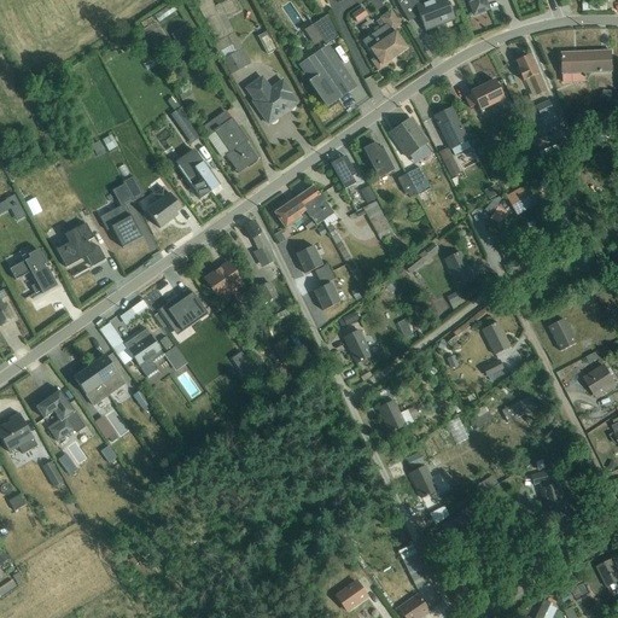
[(251,64),(219,5),(215,7),(210,0),(193,0),(202,15),(199,15),(223,59),(222,60),(231,76),(251,64)]
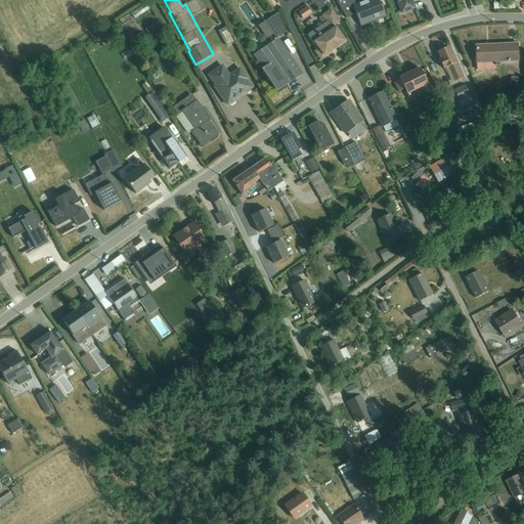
[(386,18),(379,0),(357,0),(353,2),(351,0),(336,0),(347,18),(355,13),(361,28),(361,27),(385,17),(386,18)]
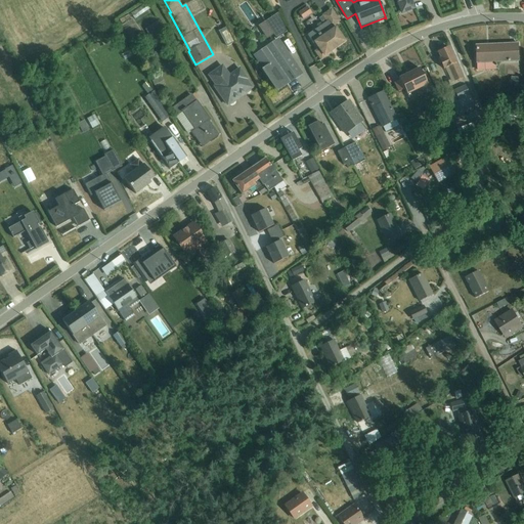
[(396,0),(402,13),(415,9),(410,0),(396,0)]
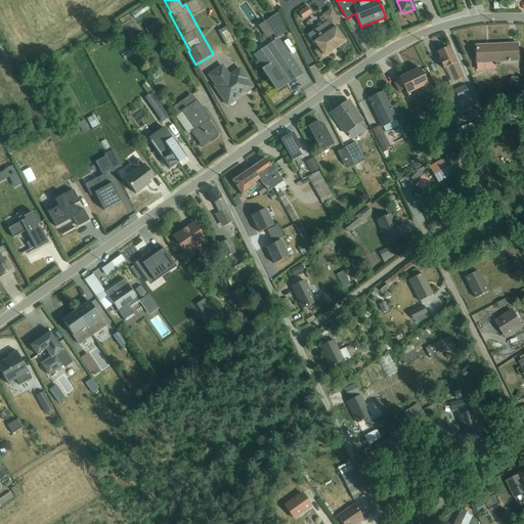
[(515,1),(494,1),(494,9),(515,9),(515,1)]
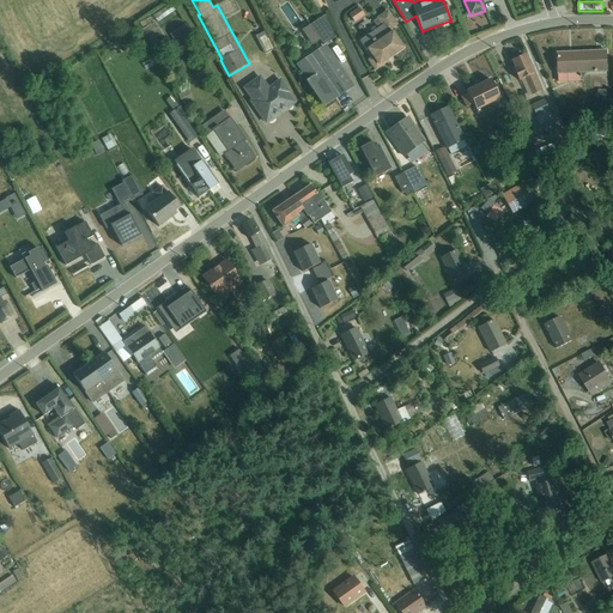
[(170,5),(153,17),(158,23),(175,11),(170,5)]
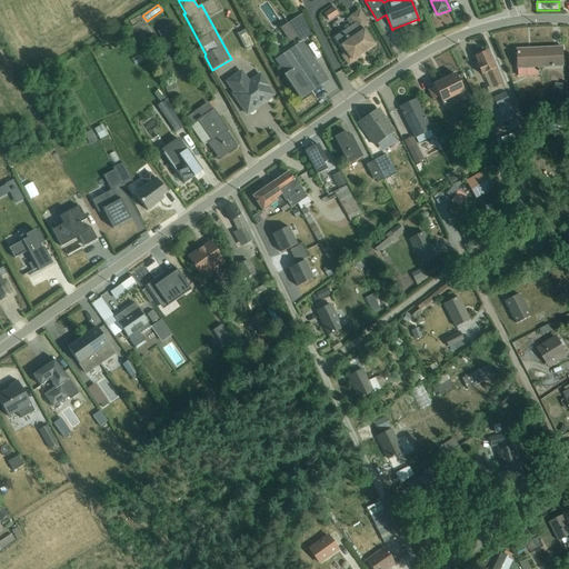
[(335,5),(320,11),(325,21),(340,15),(335,5)]
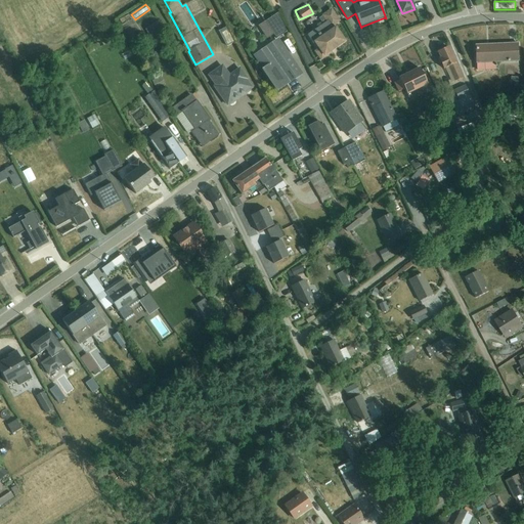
[(307,35),(313,44),(314,44),(318,49),(315,51),(320,60),(331,53),(330,52),(344,42),(335,28),(334,28),(333,28),(341,22),(332,9),(321,15),(322,16),(318,19),(322,25),(307,35)]
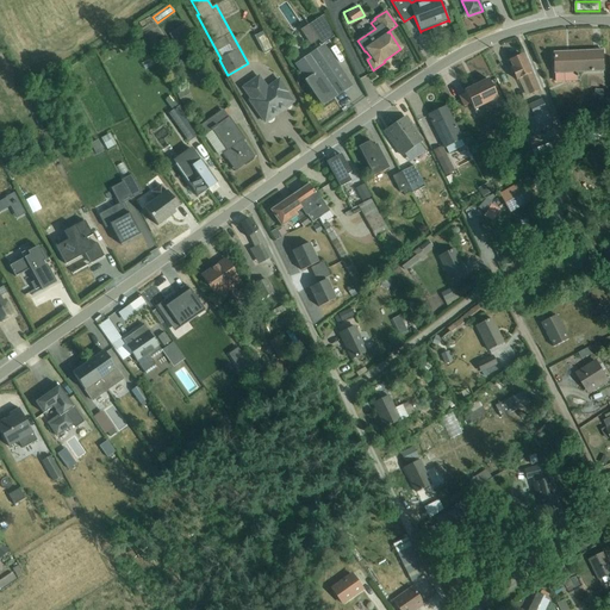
[(334,37),(323,16),(309,26),(322,45),(334,37)]
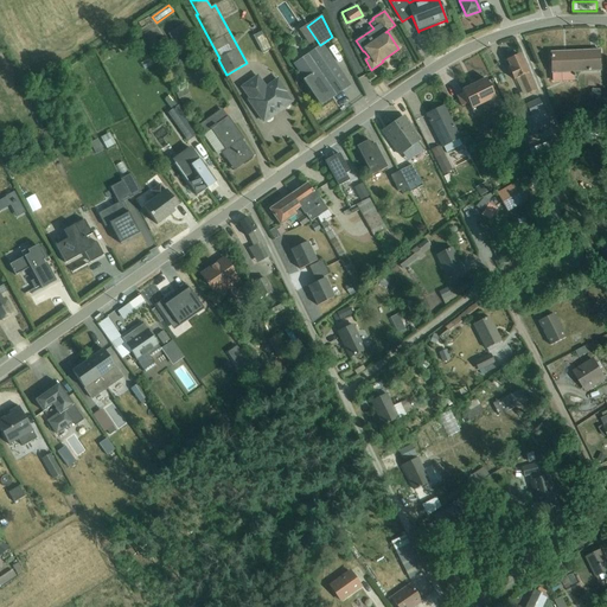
[(167,34),(176,48),(190,39),(181,25),(167,34)]
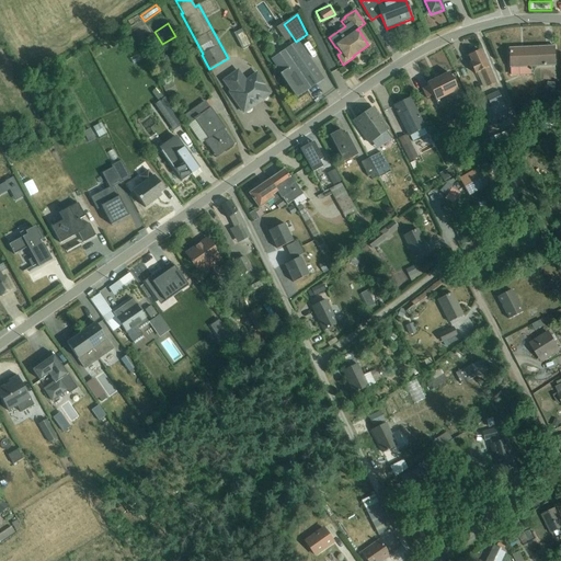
[(242,30),(235,34),(242,50),(251,46),(242,30)]
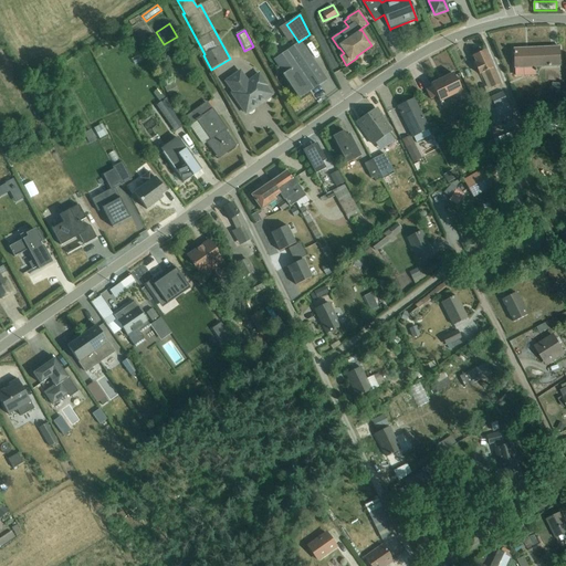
[(179,43),(177,39),(166,44),(168,50),(179,43)]
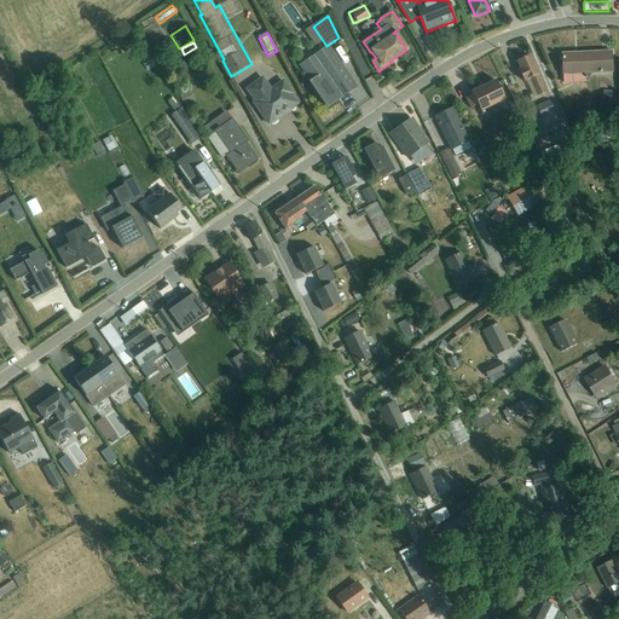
[(299,67),(310,82),(308,82),(327,108),(346,94),(345,92),(353,86),(327,47),(299,67)]
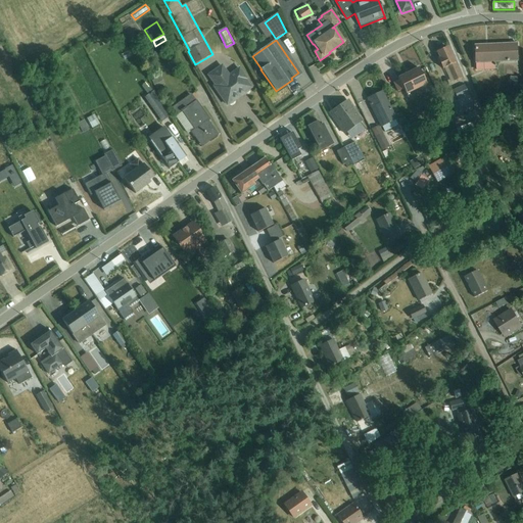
[(476,70),(496,69),(496,63),(518,62),(517,44),(474,46),(476,70)]
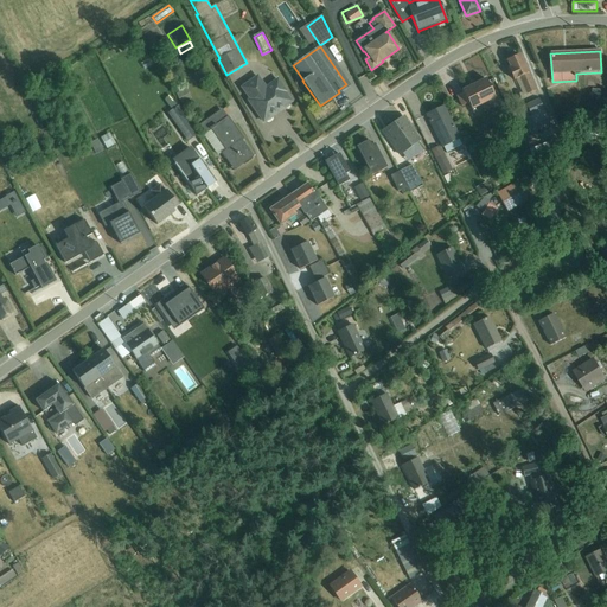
[(508,61),(511,69),(509,70),(513,82),(516,81),(523,96),(535,91),(519,56),(508,61)]
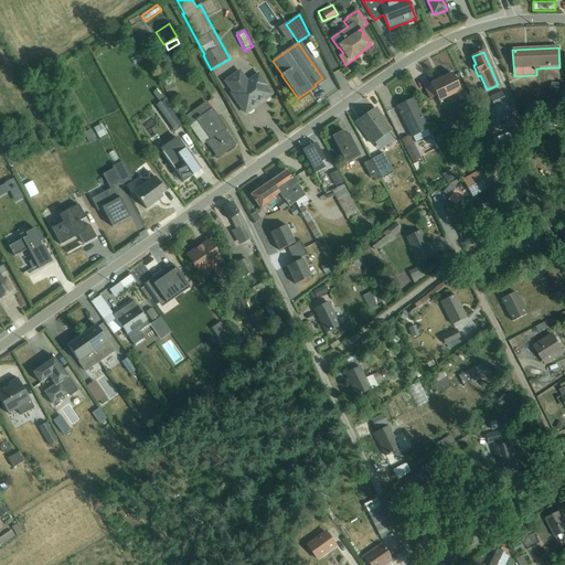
[(223,82),(231,93),(245,114),(272,95),(266,87),(268,85),(258,73),(247,81),(240,70),(223,82)]
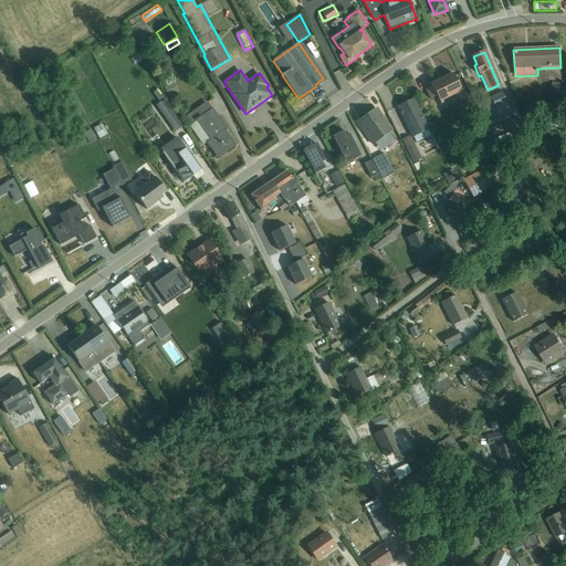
[(431,86),(426,90),(430,100),(437,97),(441,107),(449,103),(448,100),(461,93),(452,74),(430,85),(431,86)]
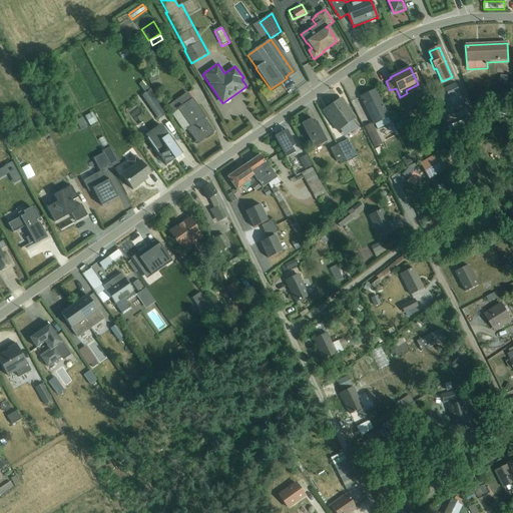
[(79,93),(91,89),(85,73),(74,77),(79,93)]
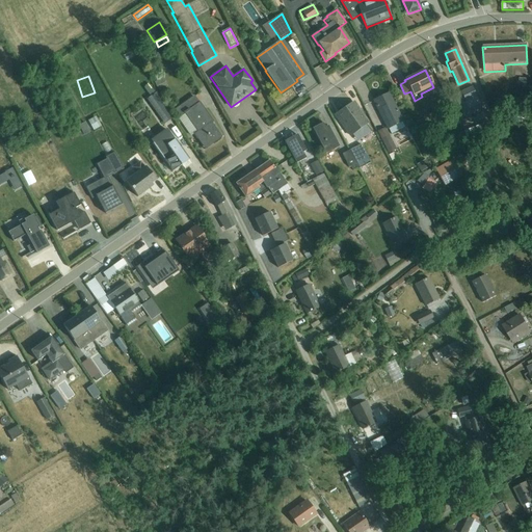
[(34,78),(28,81),(34,90),(41,87),(34,78)]
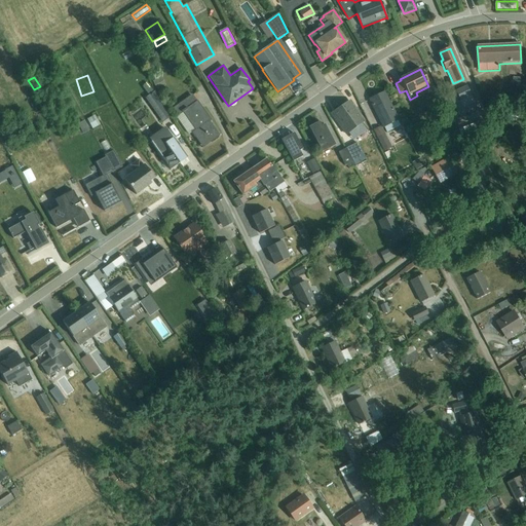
[(156,90),(165,85),(161,77),(152,81),(156,90)]
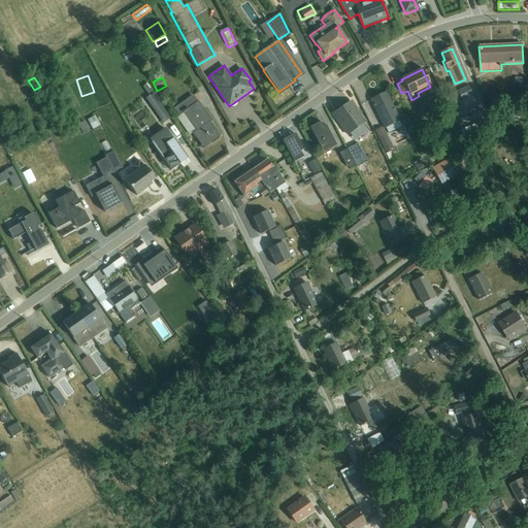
[(522,88),(523,78),(516,77),(515,87),(522,88)]
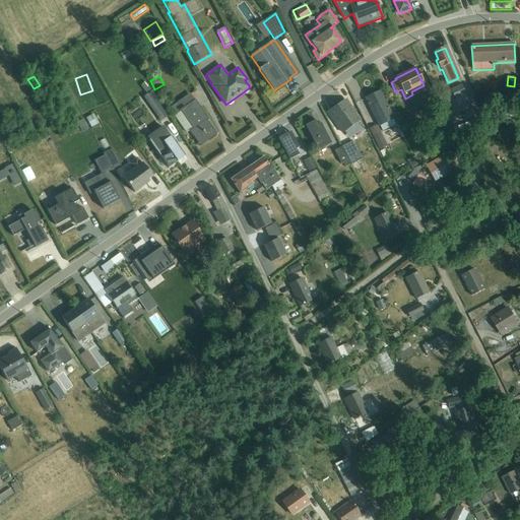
[(146,82),(141,86),(147,94),(143,98),(160,122),(168,117),(152,90),(152,91),(146,82)]
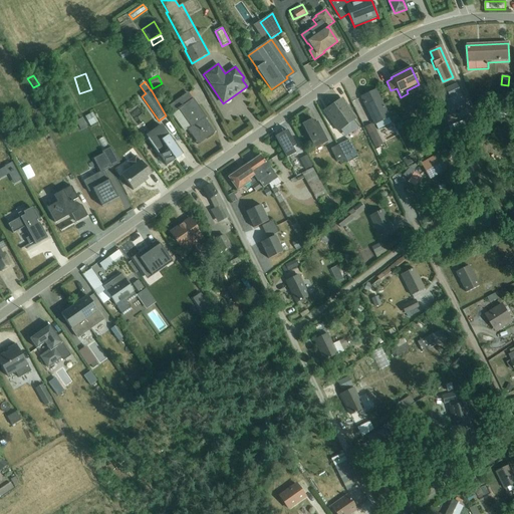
[(464,106),(465,104),(456,84),(445,89),(439,92),(444,104),(448,113),(464,106)]
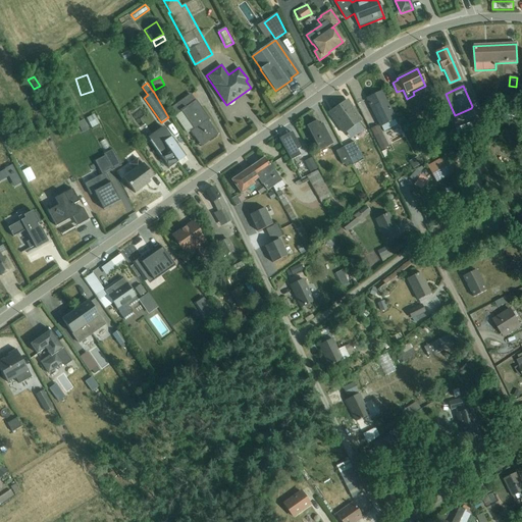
[(381,92),(367,100),(380,127),(381,126),(384,133),(398,125),(395,120),(397,119),(396,117),(395,118),(381,92)]
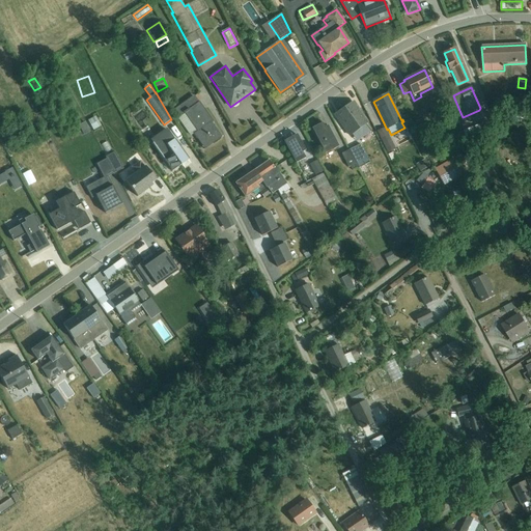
[(211,123),(214,121),(199,102),(198,103),(194,95),(174,110),(180,117),(178,118),(190,137),(193,134),(202,147),(212,141),(213,143),(221,138),(221,139),(222,138),(211,123)]
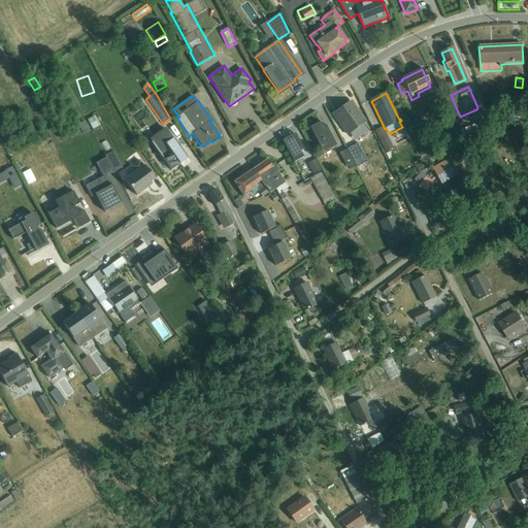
[(350,102),(334,113),(356,144),(358,143),(355,138),(367,130),(364,125),(365,124),(350,102)]
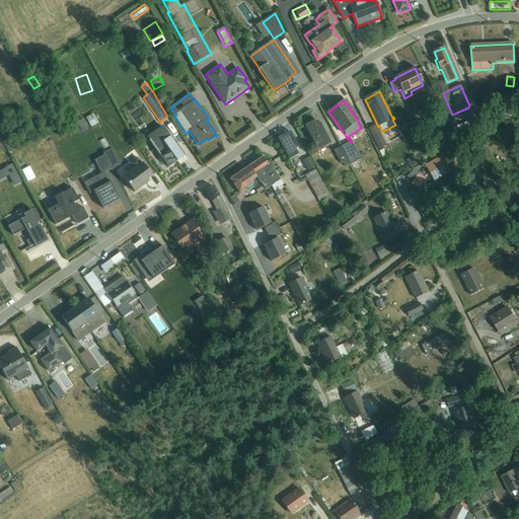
[(26,108),(31,120),(40,116),(34,104),(26,108)]
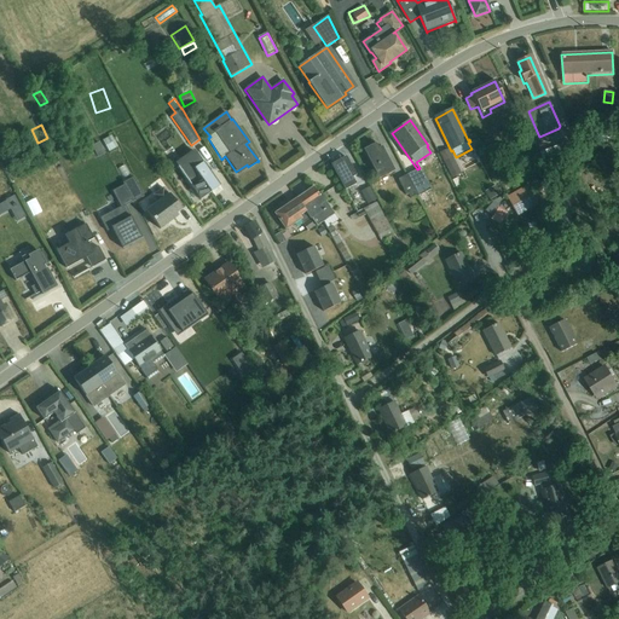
[(98,143),(91,146),(98,158),(104,155),(98,143)]
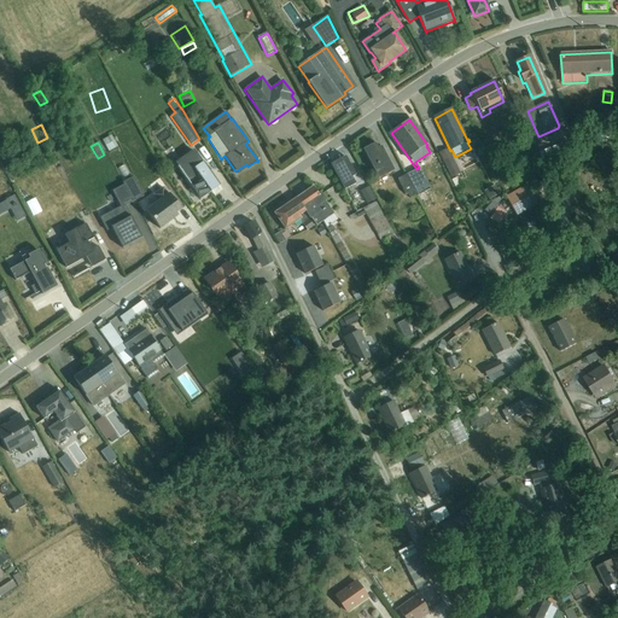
[(542,152),(548,164),(564,158),(560,151),(569,147),(566,143),(542,152)]
